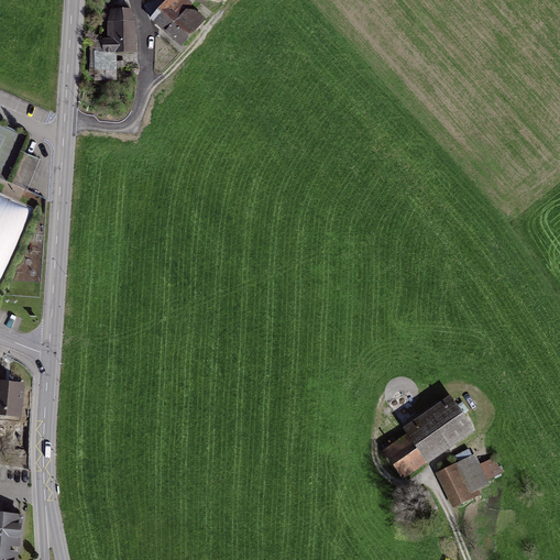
[(163,0),(150,17),(178,42),(200,18),(190,8),(183,8),(179,6),(184,0),(163,0)]
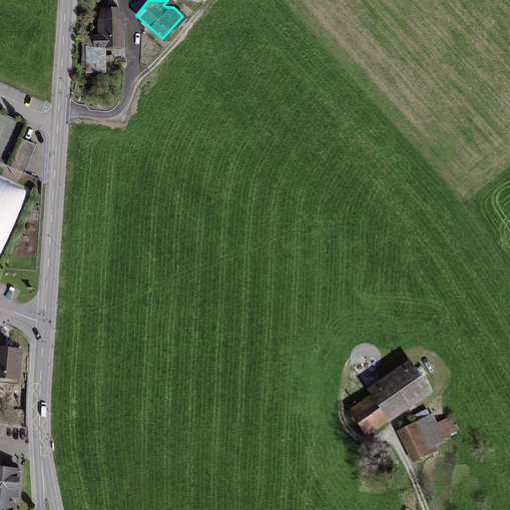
[(102,45),(119,44),(119,16),(115,6),(103,6),(100,16),(100,33),(84,34),(84,69),(102,68),(102,45)]
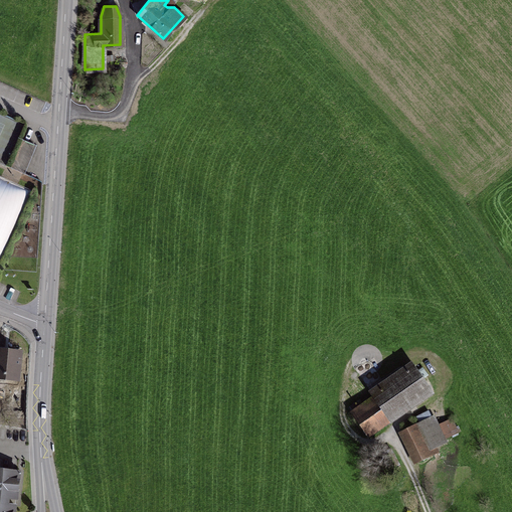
[(19,352),(0,350),(0,382),(15,384),(19,352)]
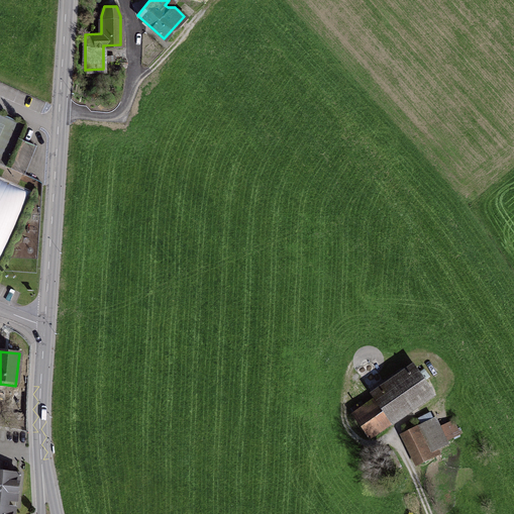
[(414,365),(347,409),(369,440),(435,396),(414,365)]
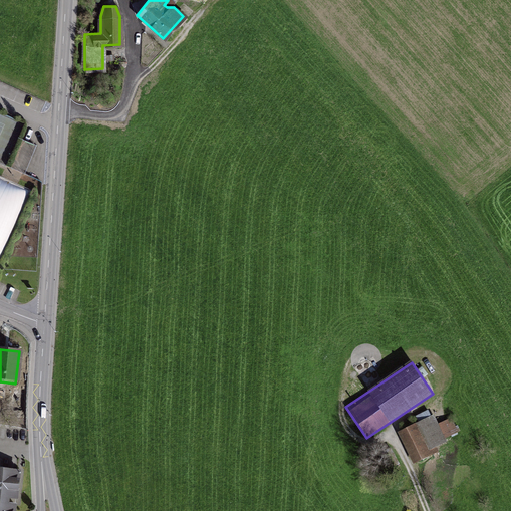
[(433,415),(397,435),(414,466),(437,453),(434,448),(457,435),(447,418),(437,423),(433,415)]
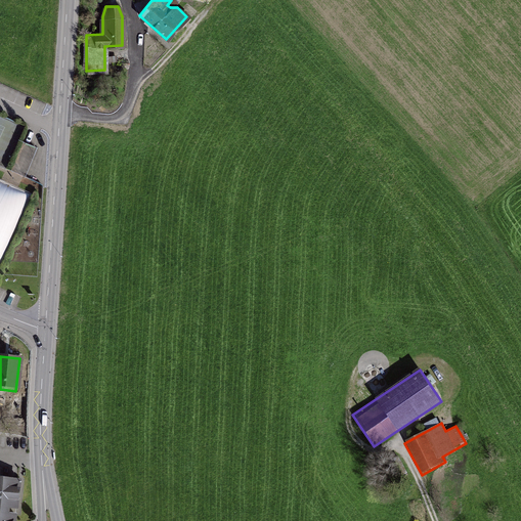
[(15,520),(18,477),(0,475),(0,520),(15,520)]
